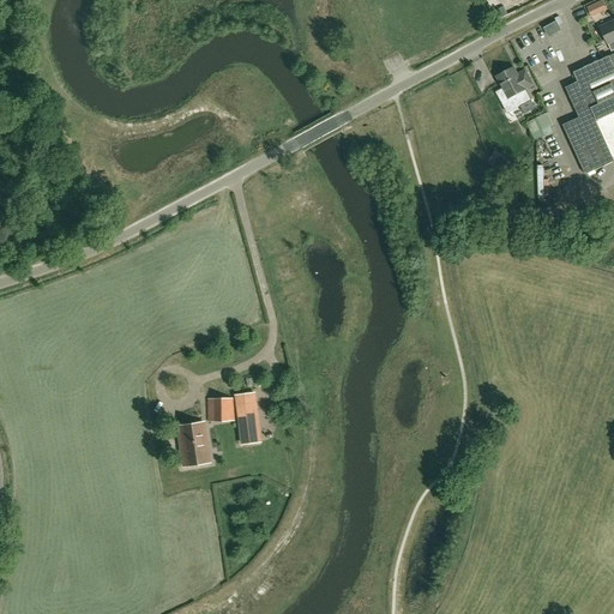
[(611,6),(594,13),(596,18),(612,12),(611,6)]
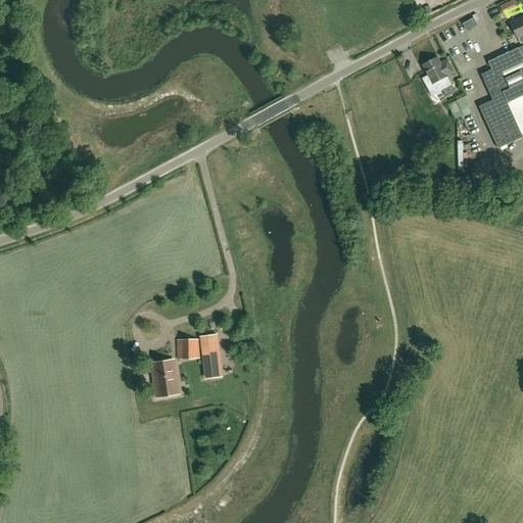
[(468,32),(478,27),(474,18),(464,25),(468,32)]
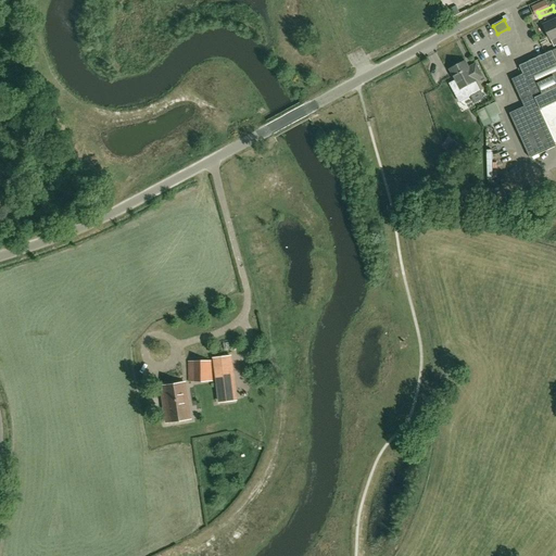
[(544,24),(554,47),(555,46),(555,50),(520,66),(523,74),(513,79),(525,106),(509,114),(530,159),(546,151),(555,146),(555,21),(555,22),(554,20),(544,24)]
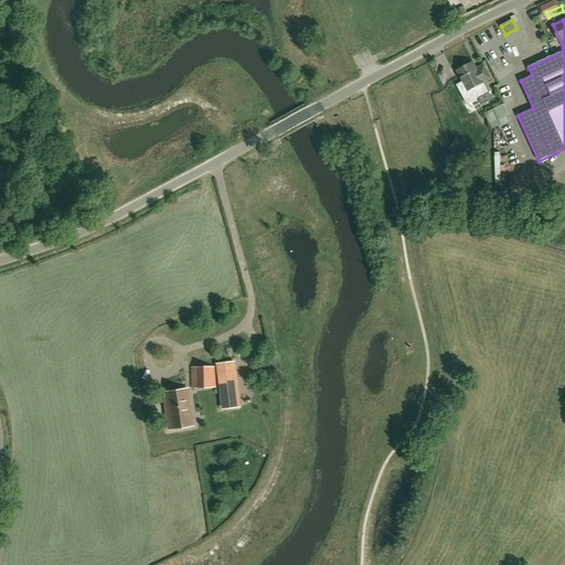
[(518,64),(529,59),(524,50),(513,55),(518,64)]
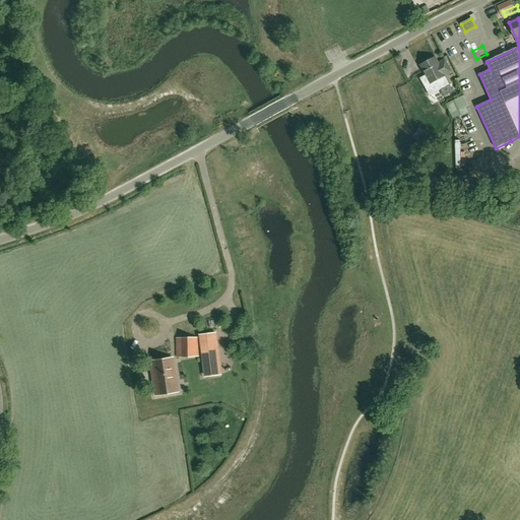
[(439,64),(436,58),(420,65),(431,83),(435,81),(438,87),(448,82),(445,76),(452,73),(445,60),(439,64)]
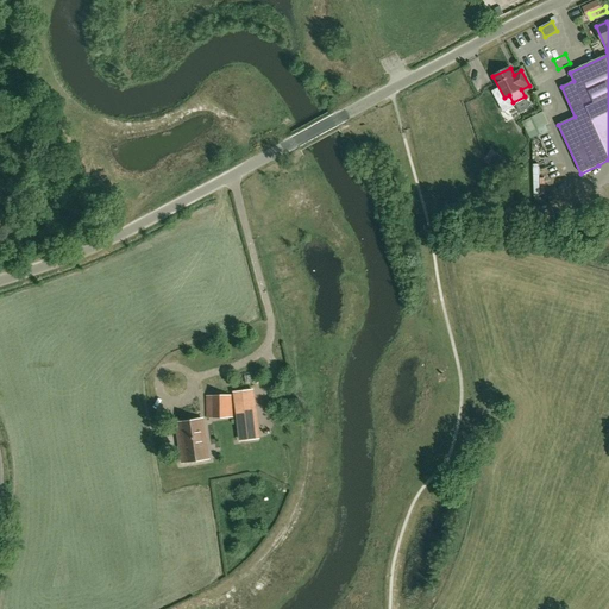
[(539,136),(537,130),(548,124),(542,112),(522,123),(531,139),(539,136)]
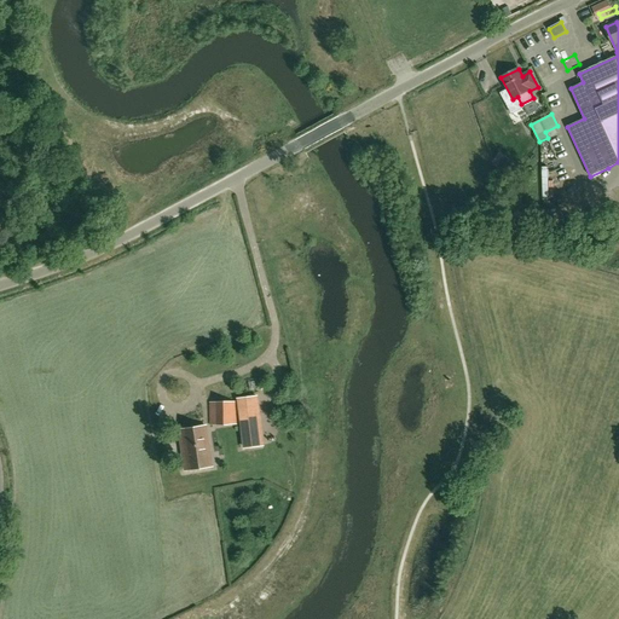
[(497,166),(498,167),(505,173),(513,162),(512,161),(505,156),(497,166)]
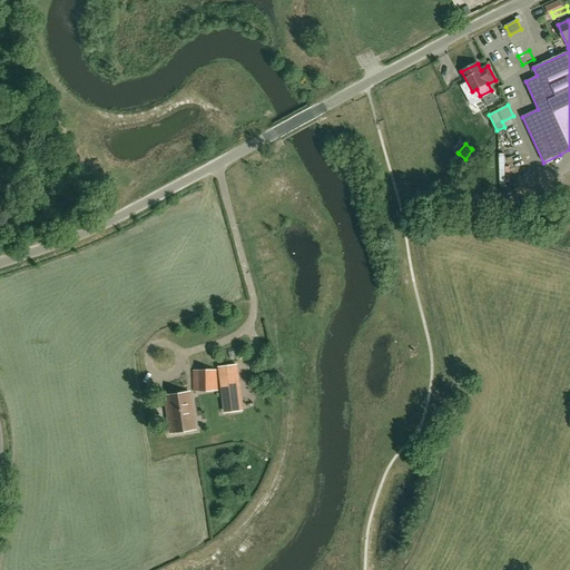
[(218,367),(224,415),(243,413),(236,365),(218,367)]
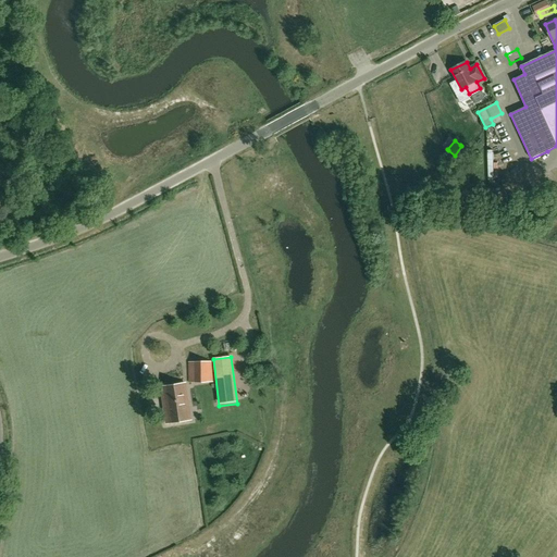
[(212,382),(211,362),(189,362),(189,382),(212,382)]
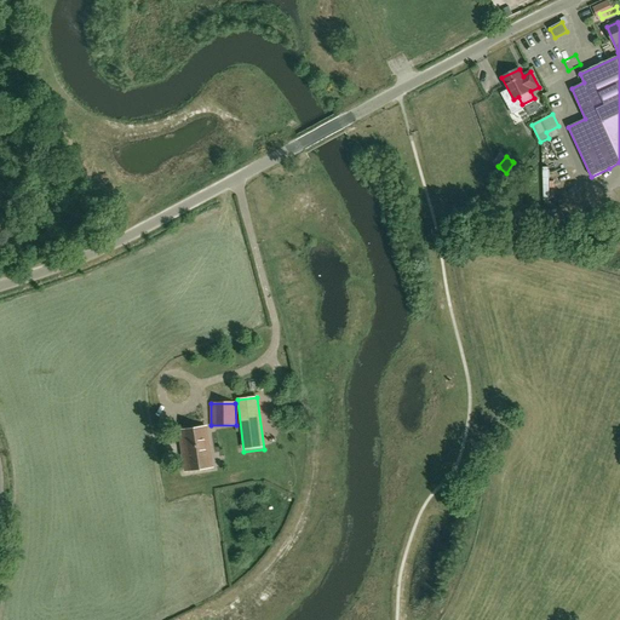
[(179,431),(185,471),(212,468),(206,426),(179,431)]
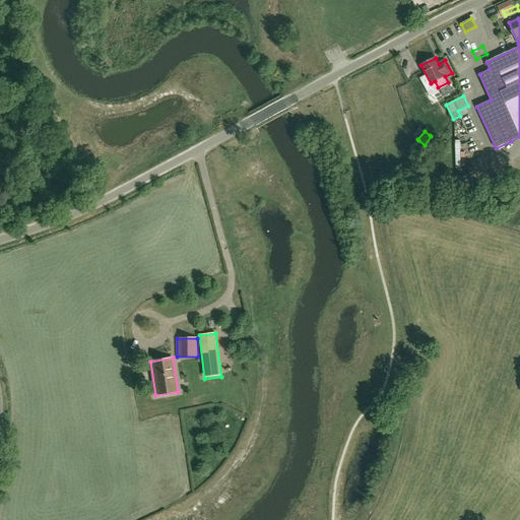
All buildings are outlined.
